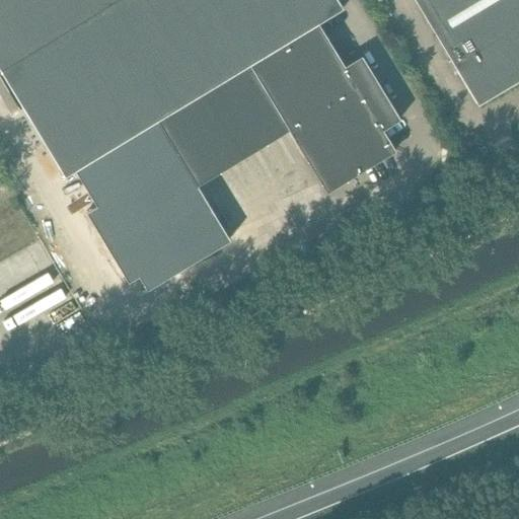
[(0,0),(0,68),(65,175),(75,169),(96,204),(86,210),(128,280),(138,273),(147,287),(229,237),(198,184),(289,129),(326,192),(395,150),(383,129),(400,119),(362,55),(345,65),(318,22),(342,8),(337,0),(0,0)]
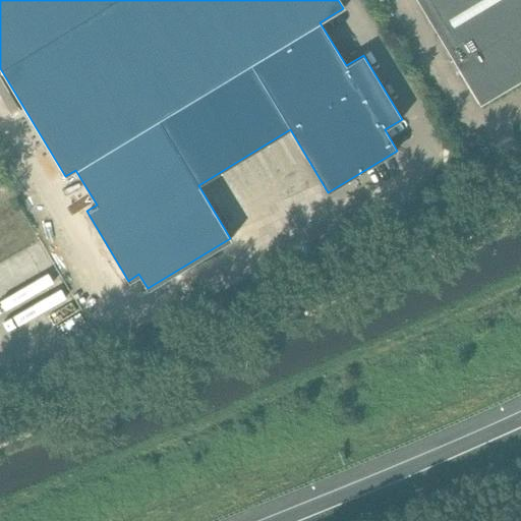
[(426,0),(433,10),(449,0),(426,0)]
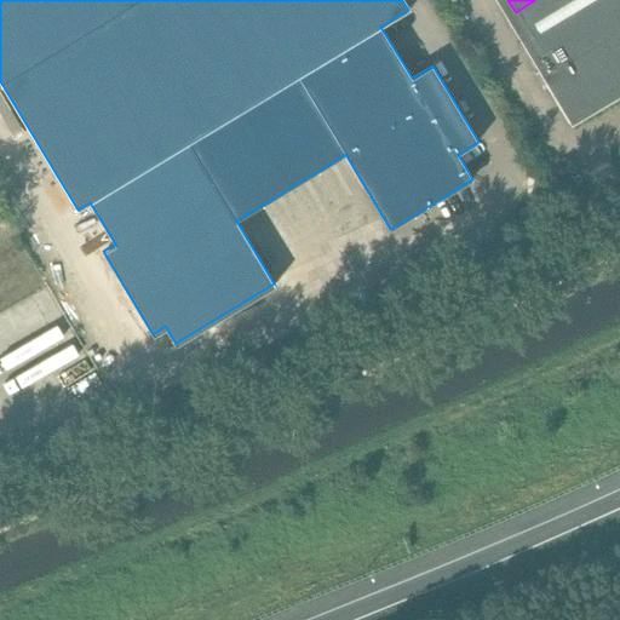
[(619,0),(534,0),(516,12),(541,56),(593,24),(619,6),(619,0)]
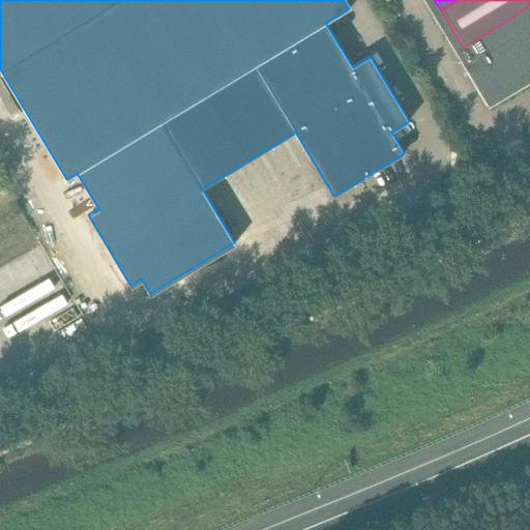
[(529,5),(507,21),(529,58),(529,5)]
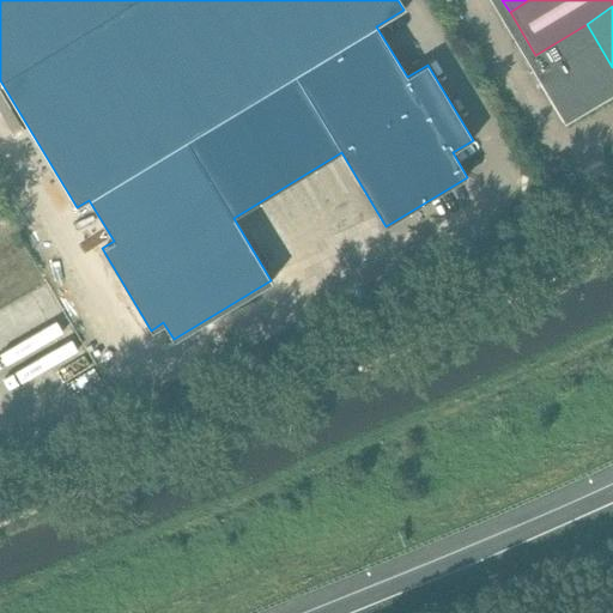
[(612,127),(612,67),(587,24),(535,55),(589,143),(612,127)]
